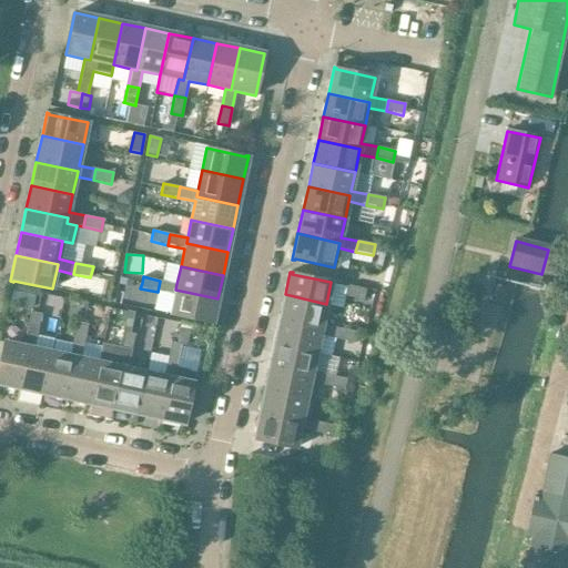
[(217,298),(175,290),(176,284),(160,281),(158,292),(174,295),(171,314),(210,323),(209,324),(212,325),(217,298)]
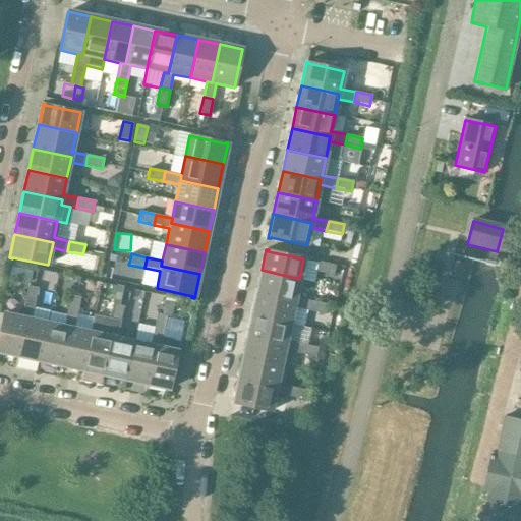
[(335,266),(319,262),(316,272),(333,275),(335,266)]
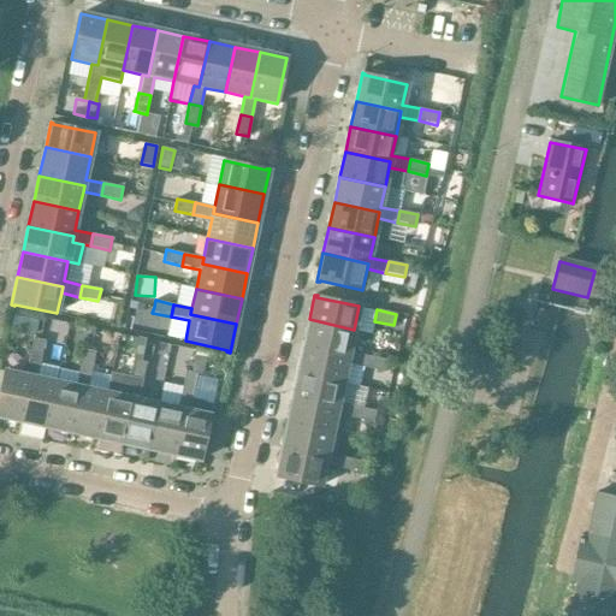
[(354,330),(309,319),(302,348),(348,359),(347,363),(365,368),(368,356),(349,353),(354,330)]
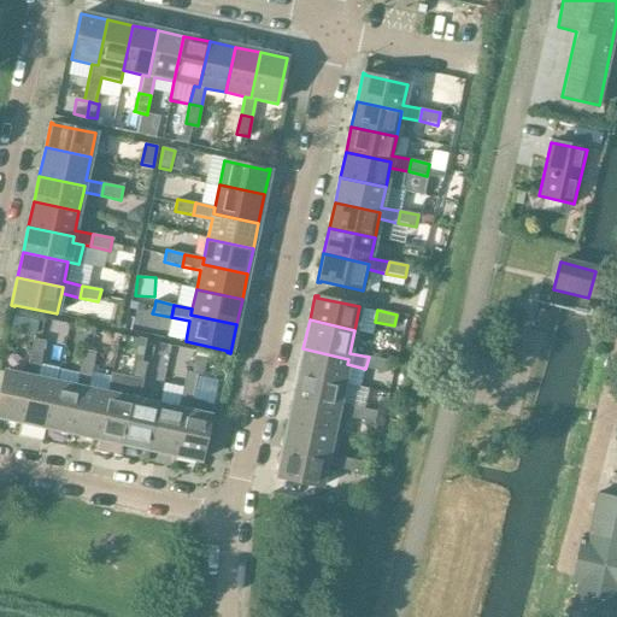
[(33,339),(29,357),(41,360),(45,341),(33,339)]
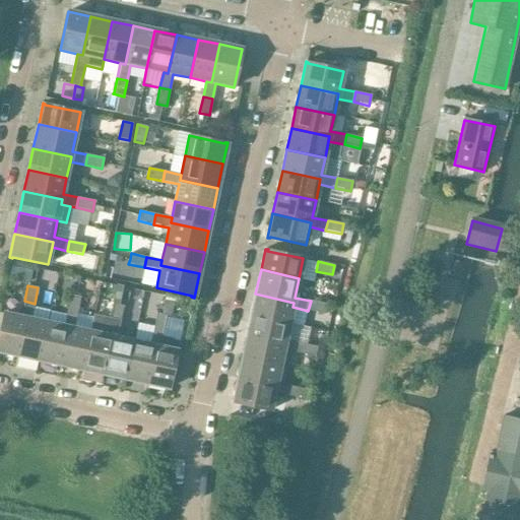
[(294,303),(255,294),(251,316),(289,324),(293,307),(294,303)]
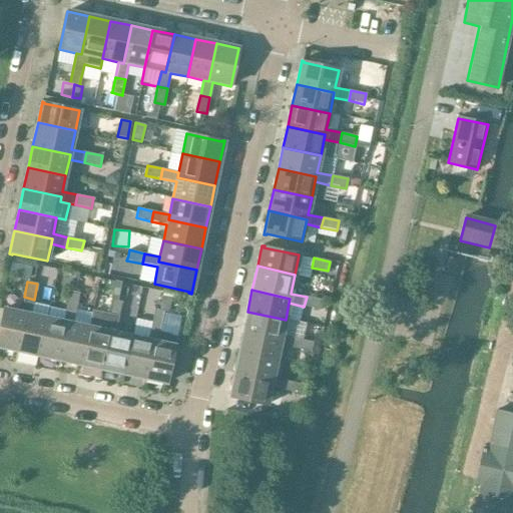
[(69,291),(66,307),(76,309),(79,293),(69,291)]
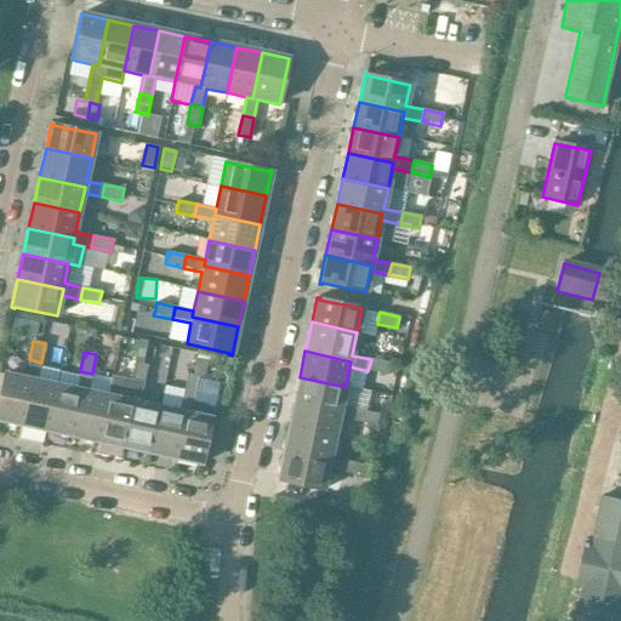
[(0,391),(0,420),(21,425),(30,380),(36,381),(41,363),(29,359),(26,379),(4,374),(0,391)]
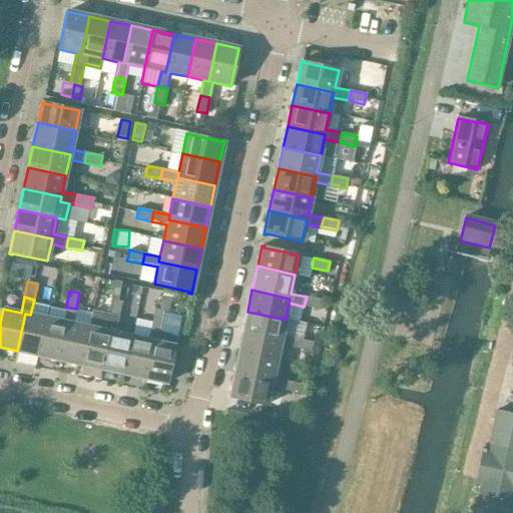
[(161,297),(158,310),(164,311),(168,312),(171,299),(161,297)]
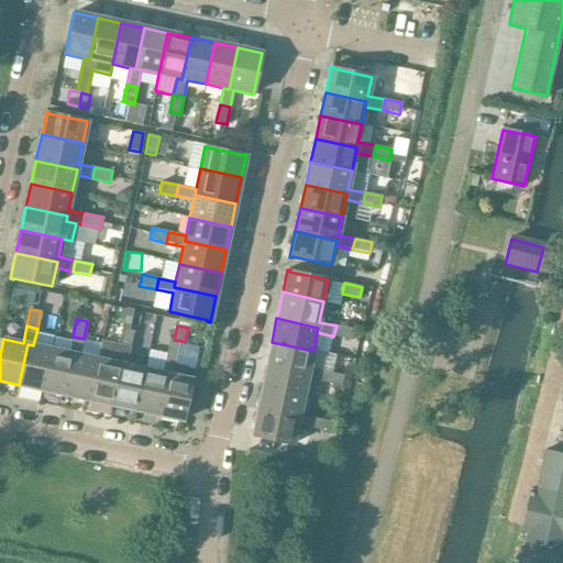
[(353,329),(337,326),(333,337),(351,340),(353,329)]
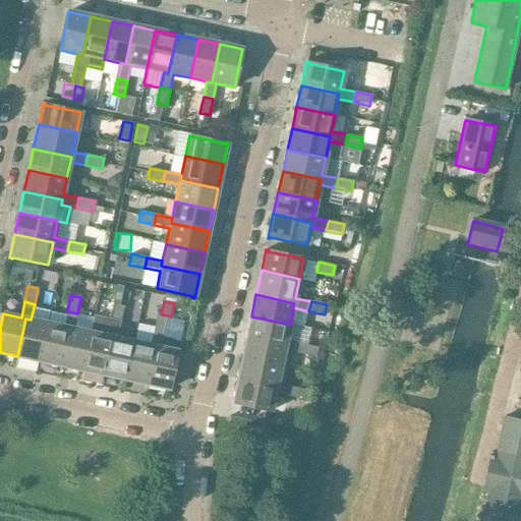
[(113,304),(110,321),(120,323),(124,306),(113,304)]
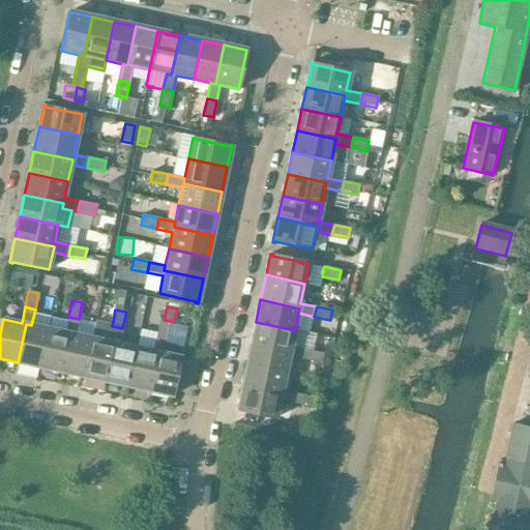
[(65,332),(48,328),(39,367),(61,373),(69,333),(75,334),(79,319),(68,317),(65,332)]
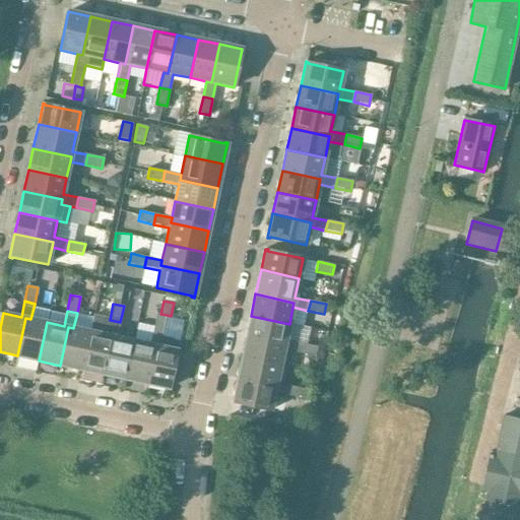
[(155,313),(152,329),(163,331),(167,315),(160,314),(155,313)]
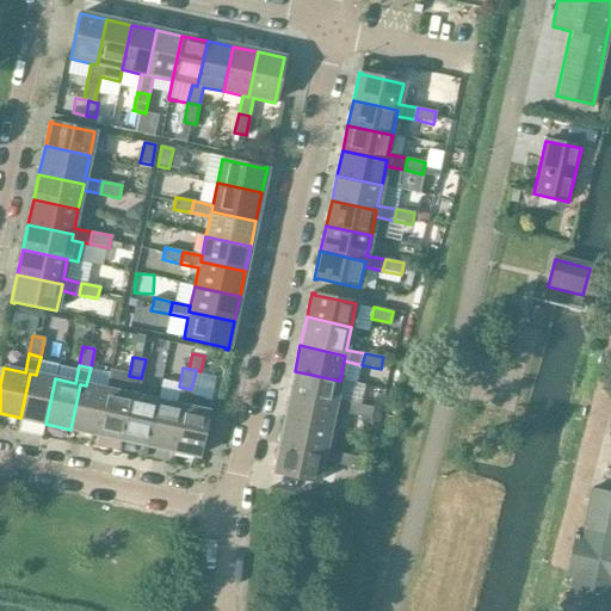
[(340,381),(295,371),(289,396),(334,406),(333,411),(351,415),(355,403),(335,400),(340,381)]
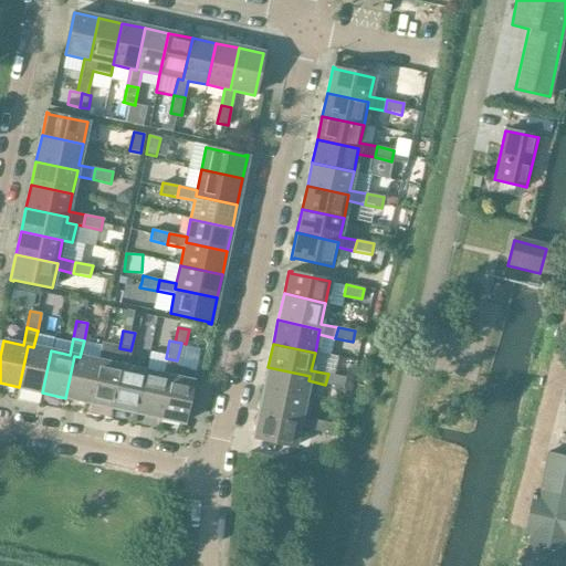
[(51,350),(33,347),(28,346),(19,387),(42,392),(51,350)]
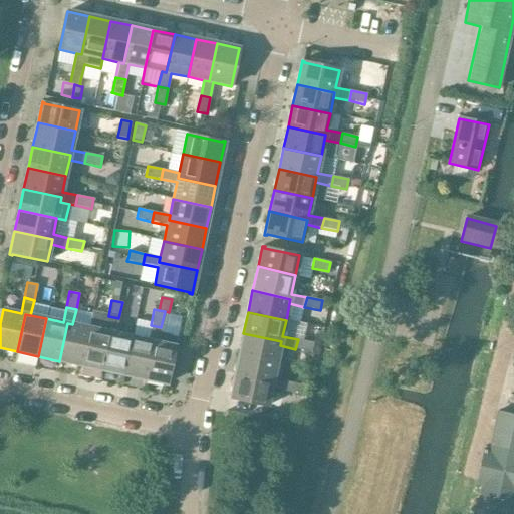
[(105,331),(89,328),(81,365),(102,370),(110,332),(114,333),(118,318),(108,316),(105,331)]
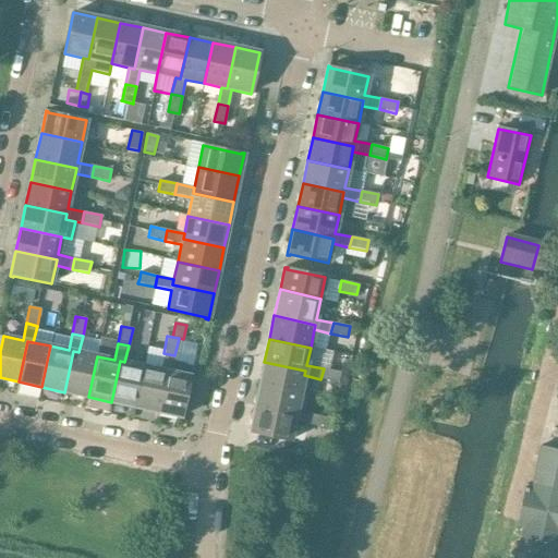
[(97,356),(79,352),(73,351),(64,392),(88,397),(97,356)]
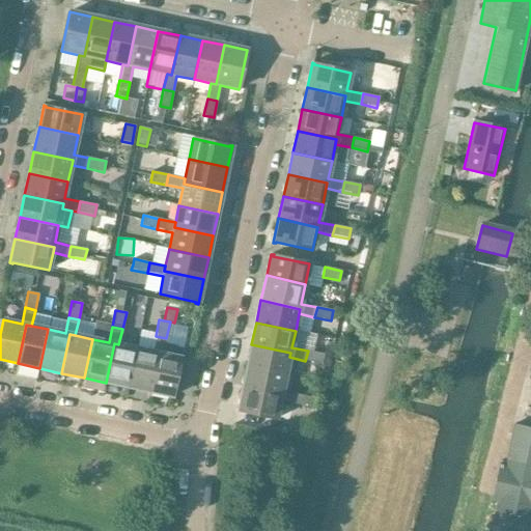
[(148,392),(158,353),(163,354),(166,338),(156,336),(152,352),(136,348),(128,387),(148,392)]
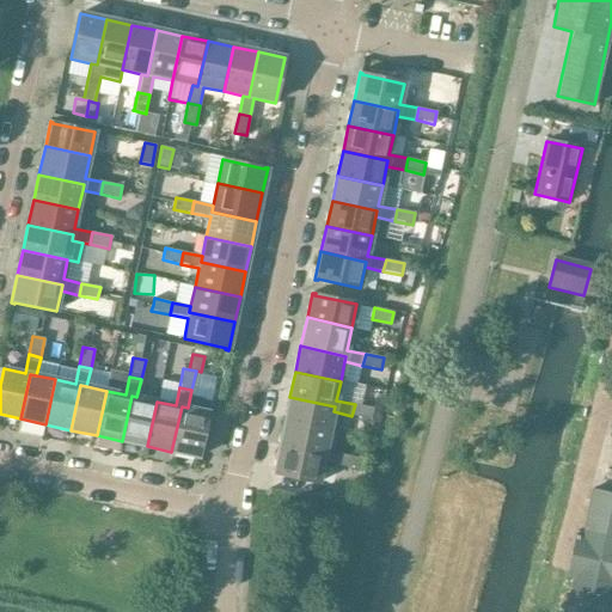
[(157,402),(136,397),(132,396),(122,441),(147,446),(157,402)]
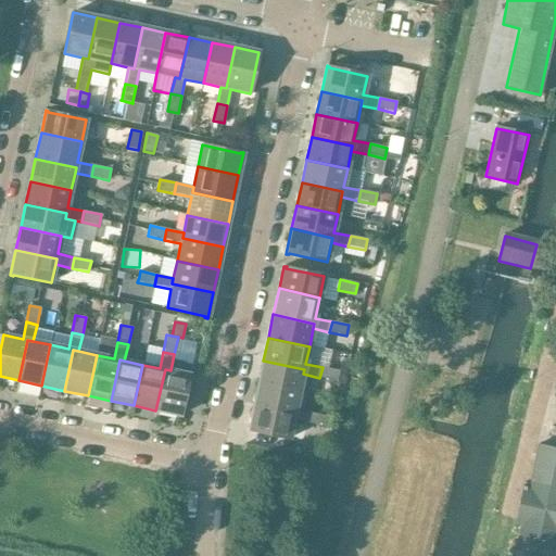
[(304,369),(263,361),(258,383),(299,392),(303,374),(304,369)]
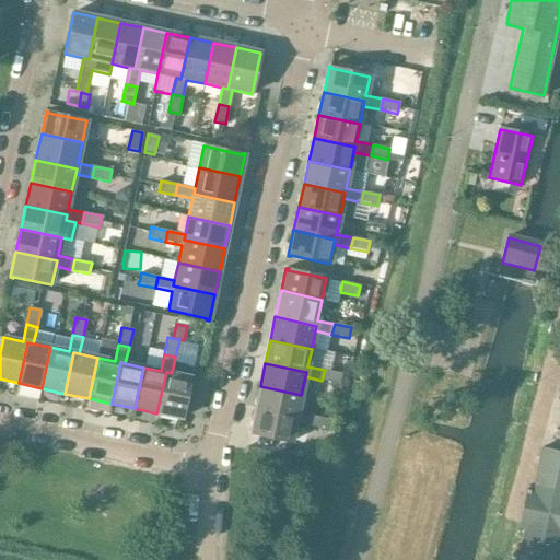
[(341,373),(325,370),(322,381),(339,385),(341,373)]
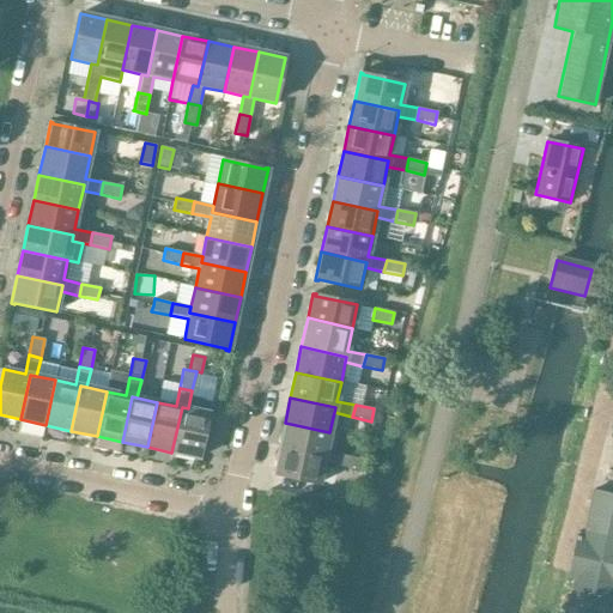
[(208,413),(188,408),(182,407),(171,453),(199,459),(208,413)]
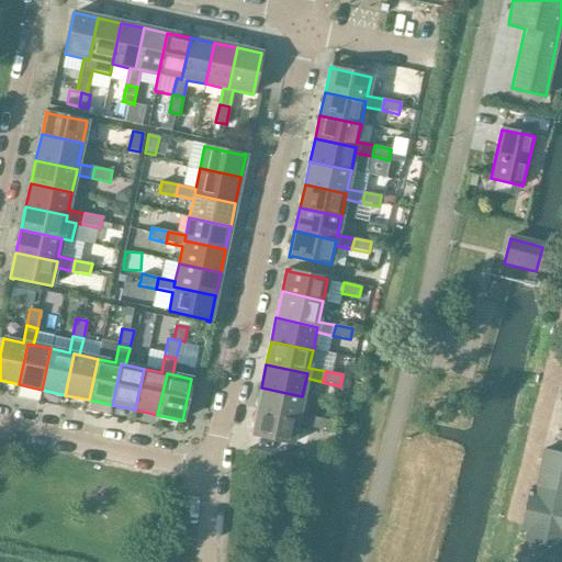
[(302,396),(261,388),(256,411),(298,419),(296,425),(313,428),(315,418),(299,414),(302,396)]
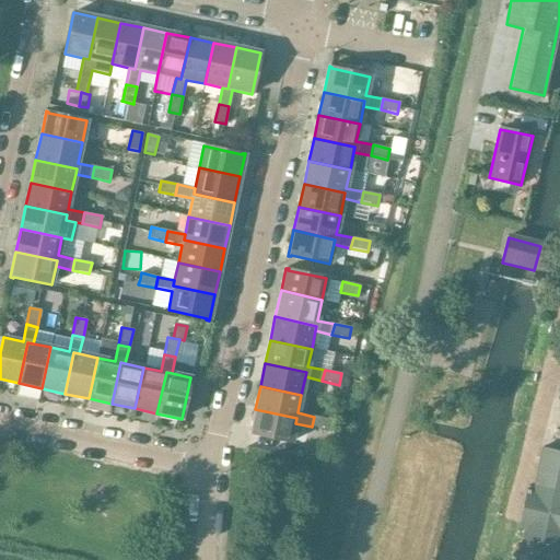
[(296,418),(255,409),(249,434),(253,435),(253,434),(291,442),(295,423),(296,418)]
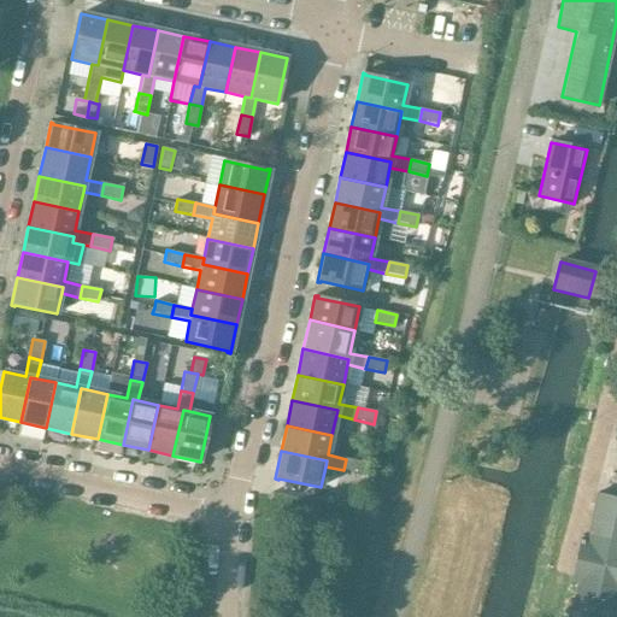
[(365,462),(346,459),(344,470),(363,475),(365,462)]
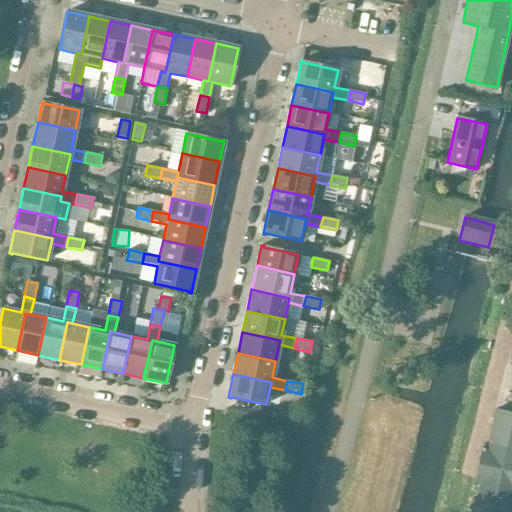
[(511,414),(495,411),(486,450),(481,448),(473,484),(478,485),(472,511),(509,511),(511,501),(511,414)]
